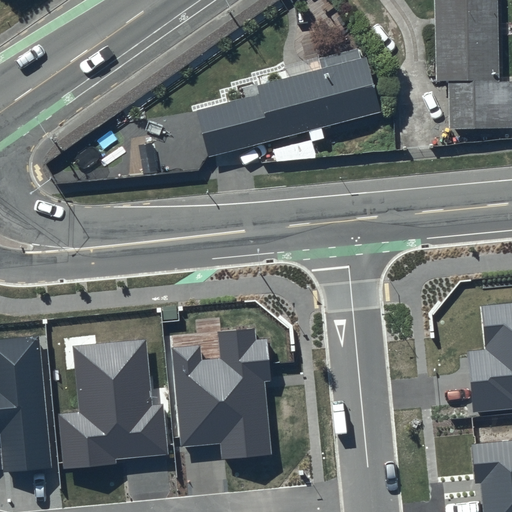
[(432,0),(433,77),(447,77),(448,125),(511,124),(511,78),(498,78),(497,0),(432,0)]
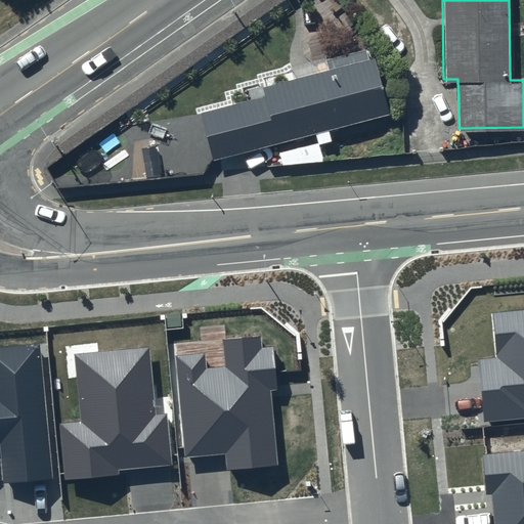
[(265,94),(203,111),(215,159),(265,146),(270,166),(287,162),(282,143),(315,134),(318,144),(334,140),(331,128),(390,113),(375,56),(369,57),(367,48),(325,59),(328,69),(263,86),(265,94)]
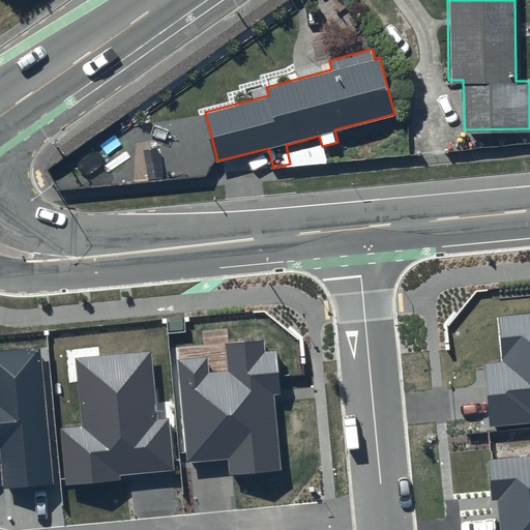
[(529,313),(497,317),(501,361),(483,363),(490,425),(529,421),(529,313)]
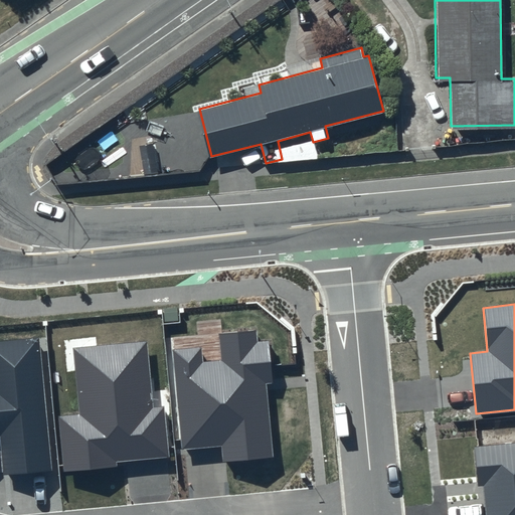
[(200,347),(172,349),(181,449),(220,446),(221,462),(273,457),(266,384),(274,384),(270,341),(256,343),(255,330),(220,333),(222,361),(202,363),(200,347)]
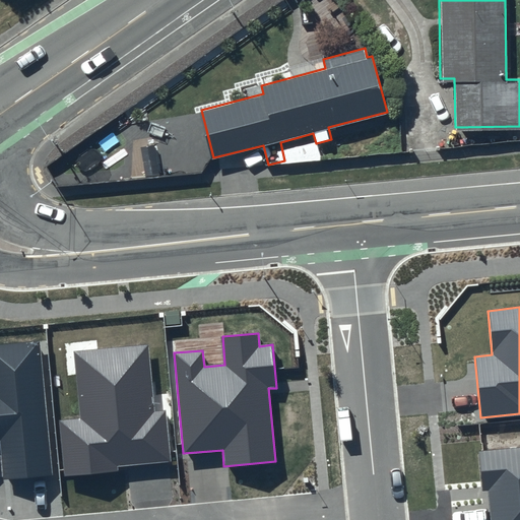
[(0,466),(2,467),(4,478),(53,473),(40,340),(0,344),(0,466)]
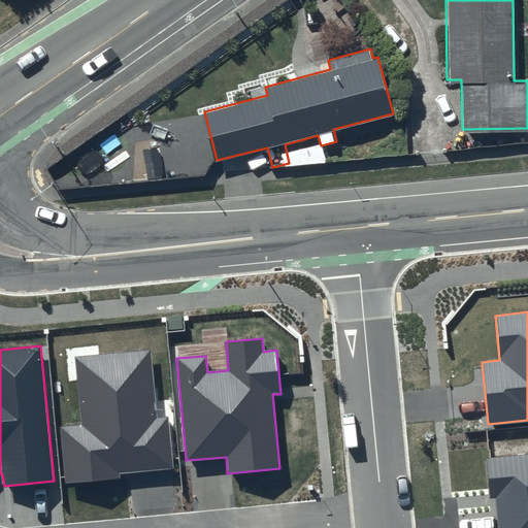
[(150,349),(74,357),(80,425),(60,428),(65,483),(174,472),(168,417),(156,417),(150,349)]
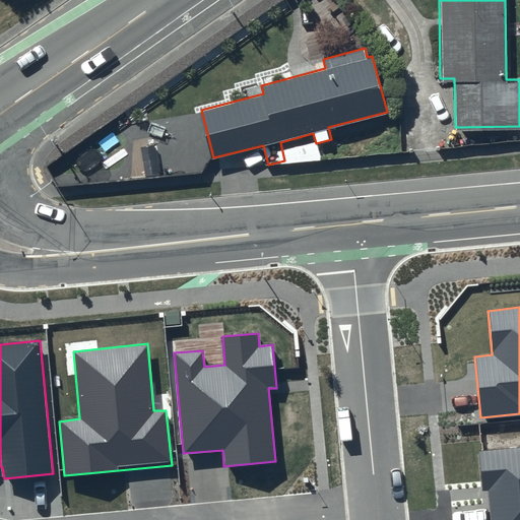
[(519,519),(519,447),(478,452),(482,492),(489,492),(491,519),(519,519)]
